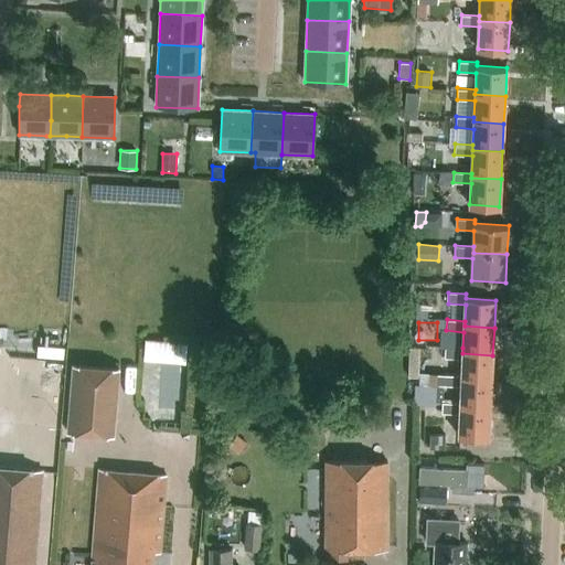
[(65,342),(65,323),(13,323),(13,342),(65,342)]
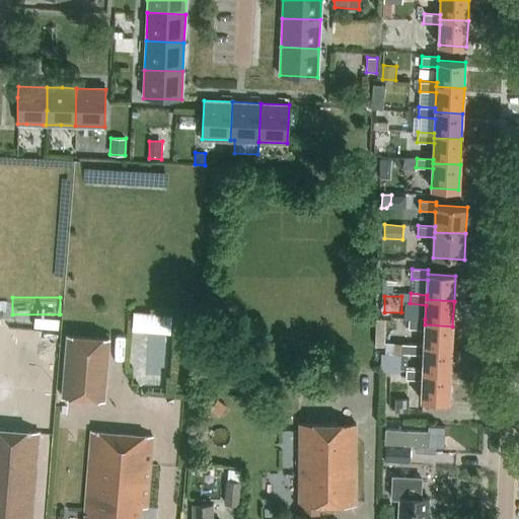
[(158,334),(171,335),(172,315),(159,314),(158,334)]
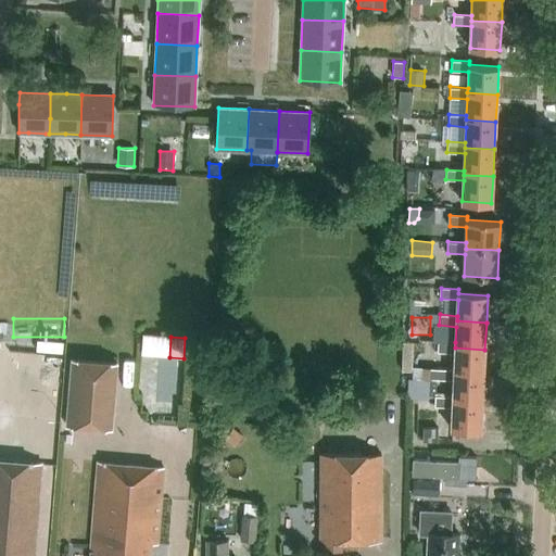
[(403,341),(402,370),(413,370),(413,342),(403,341)]
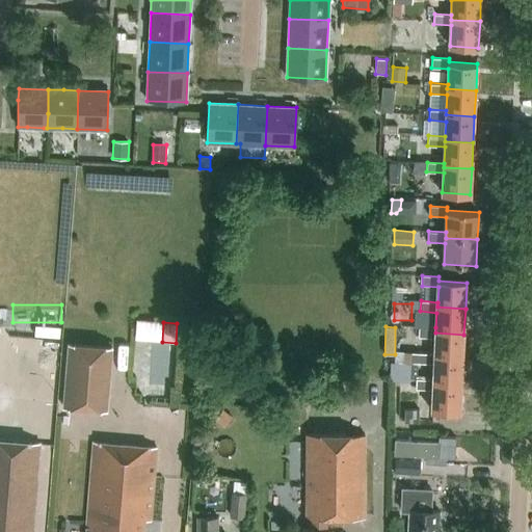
[(433,358),(462,361),(463,335),(435,333),(435,327),(419,326),(419,338),(434,339),(434,354),(433,358)]
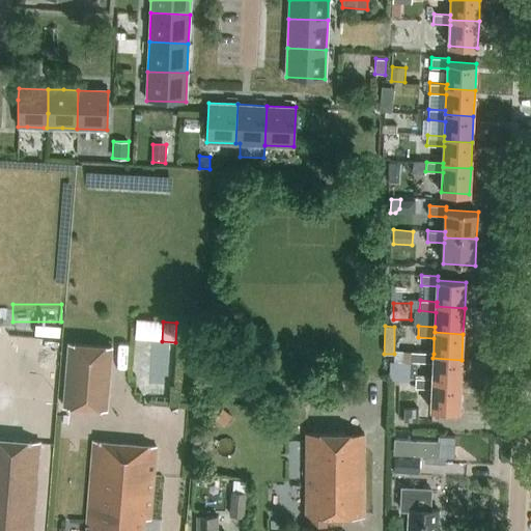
[(113,344),(67,341),(62,407),(108,410),(113,344)]
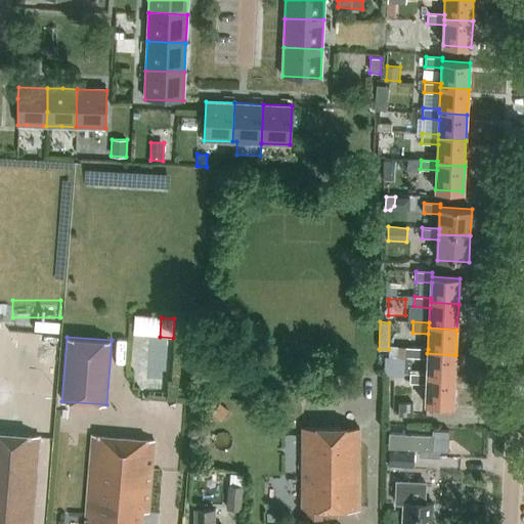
[(391,346),(391,357),(401,357),(401,347),(391,346)]
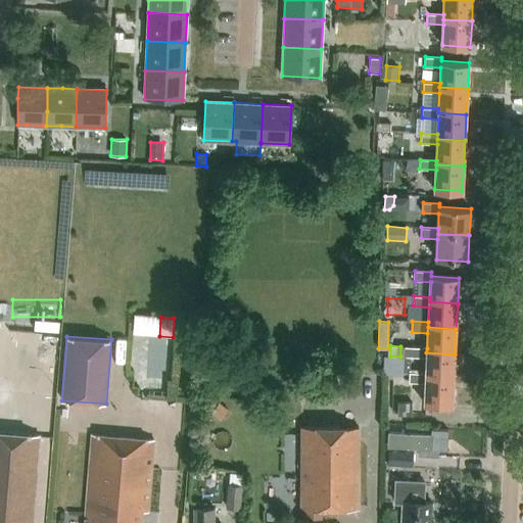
[(426,359),(425,373),(425,378),(454,380),(455,354),(426,352),(427,348),(411,347),(410,358),(426,359)]
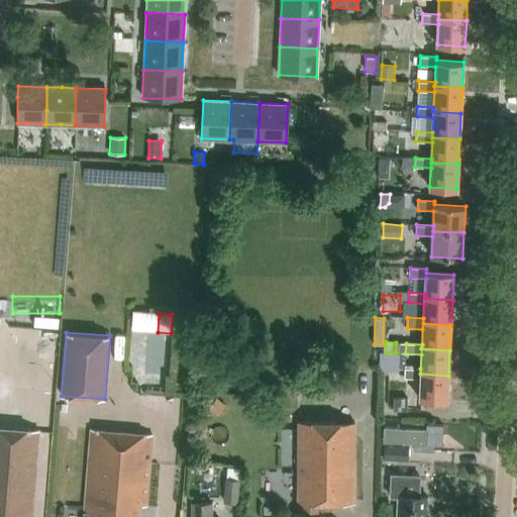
[(420,374),(420,369),(405,368),(404,378),(420,379),(419,399),(447,401),(448,376),(420,374)]
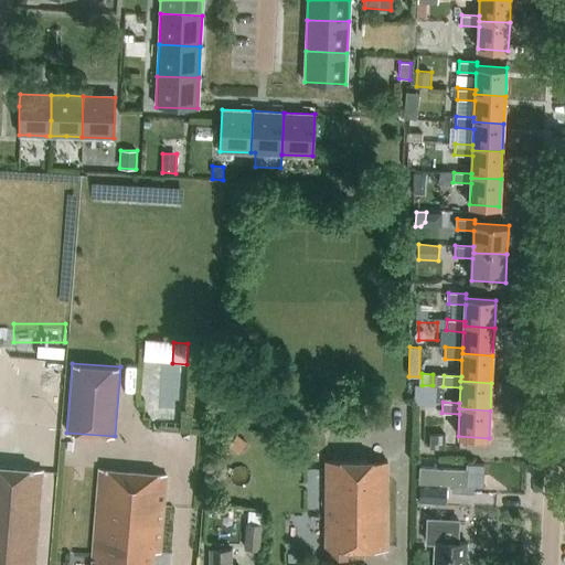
[(430,434),(430,449),(445,449),(445,435),(430,434)]
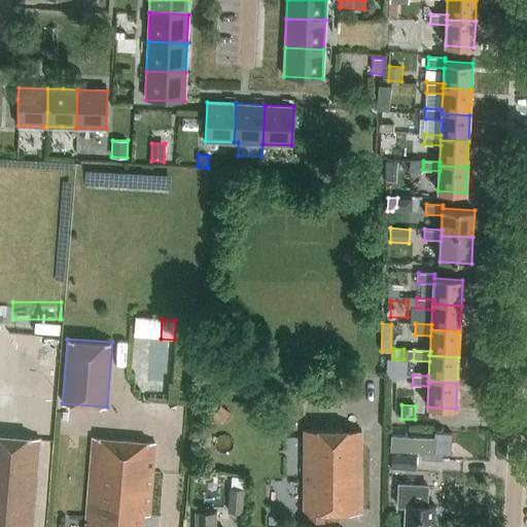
[(231,413),(221,406),(211,418),(220,426),(231,413)]
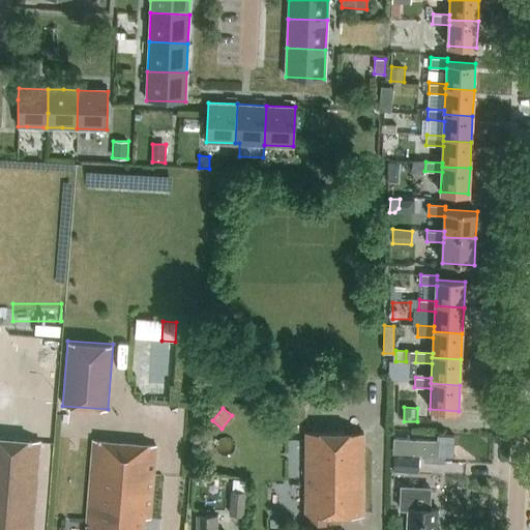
[(326,513),(362,513),(363,432),(306,431),(305,512),(310,512),(310,526),(301,526),(301,529),(329,529),(329,526),(326,526),(326,513)]
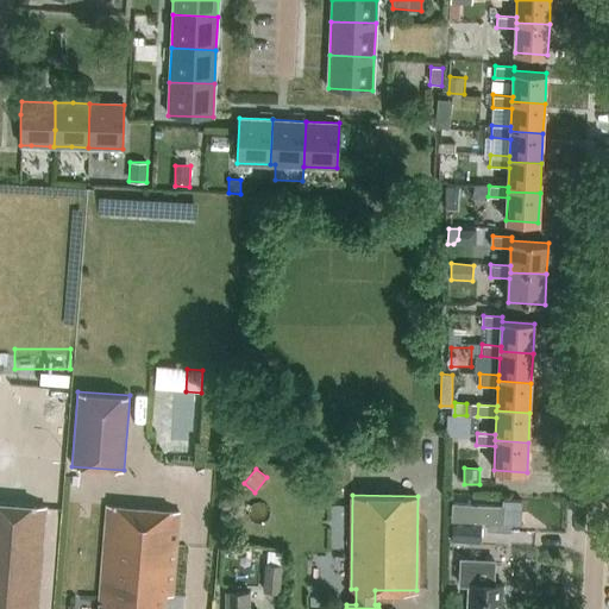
[(0,608),(36,608),(42,503),(0,501),(0,608)]
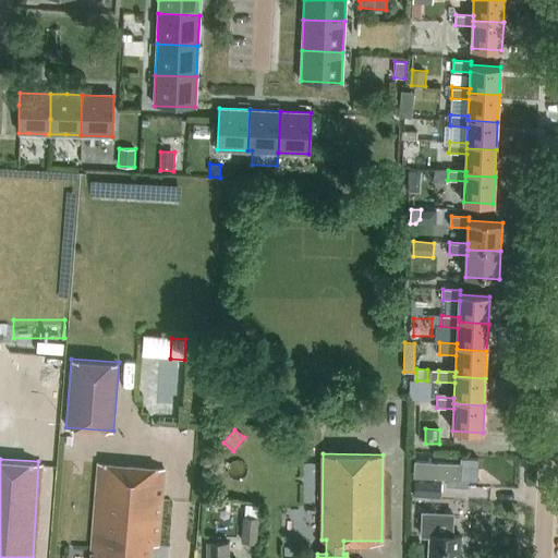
[(415,480),(449,480),(449,461),(415,461),(415,480)]
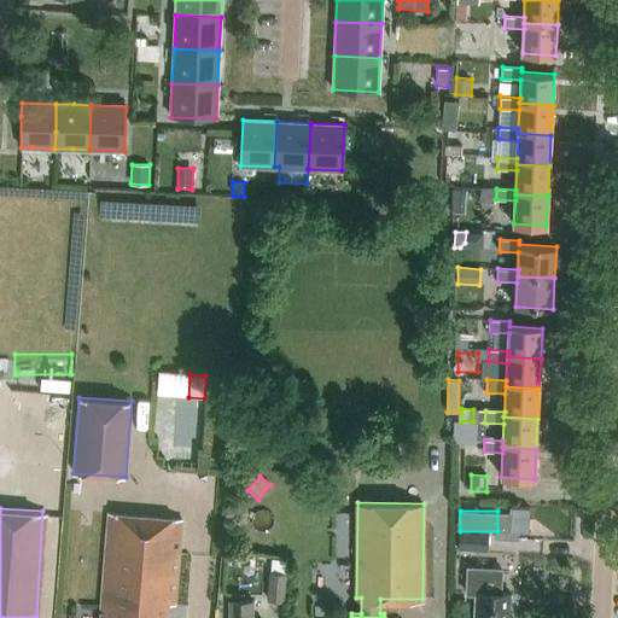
[(165,617),(167,610),(173,611),(181,519),(109,513),(99,617),(165,617)]
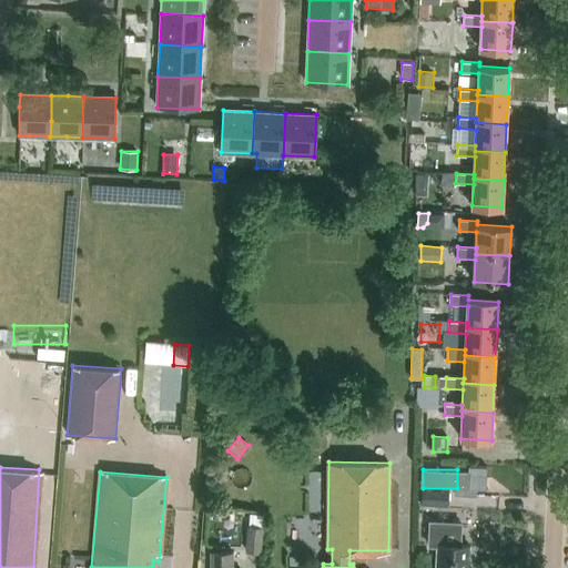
[(423,507),(450,507),(450,492),(423,490),(423,507)]
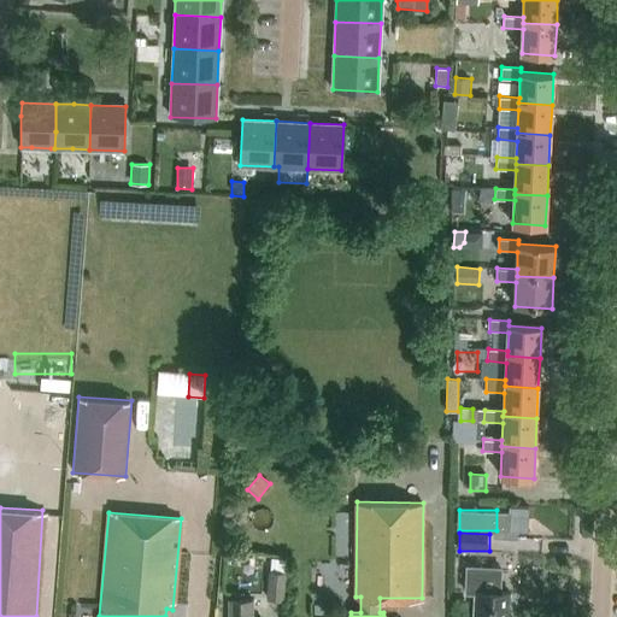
[(509,616),(510,593),(503,593),(504,568),(466,565),(465,591),(475,592),(472,616),(509,616)]
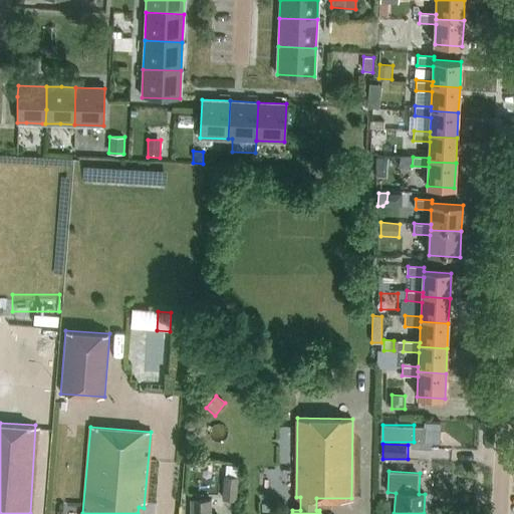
[(238,477),(226,477),(224,499),(237,500),(238,477)]
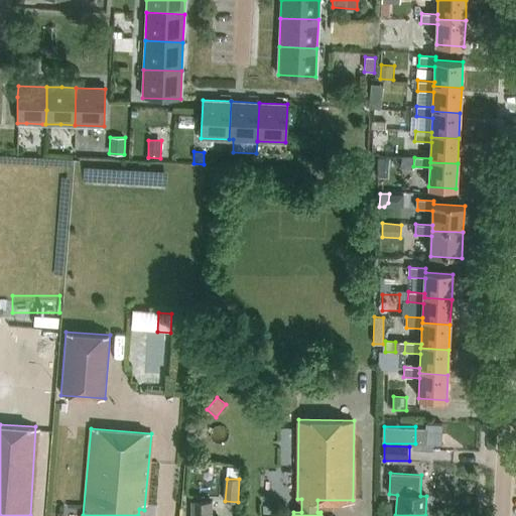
[(211,515),(211,500),(192,500),(192,515),(211,515)]
